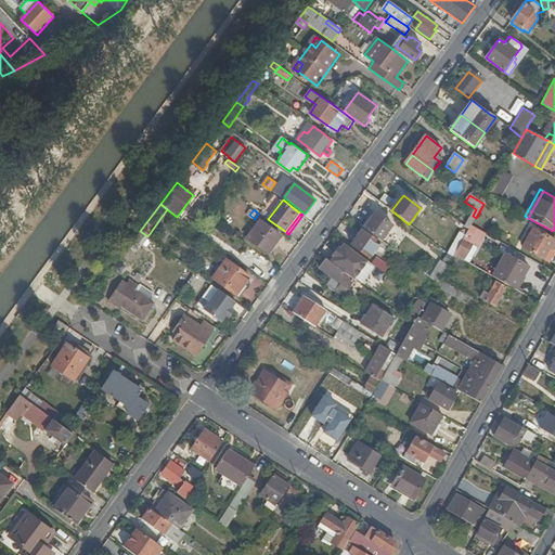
[(375,214),(364,229),(382,242),(392,227),(375,214)]
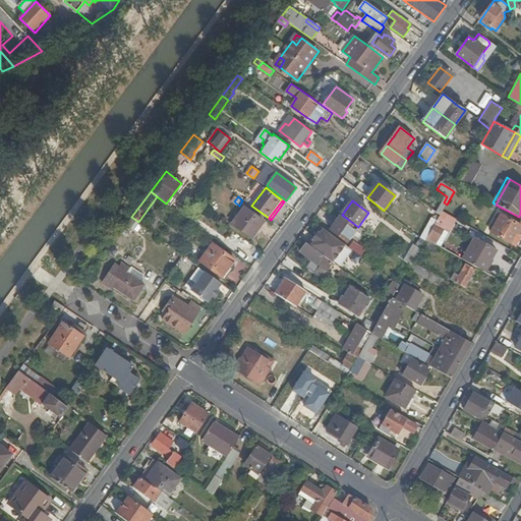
[(440,216),(443,212),(447,205),(444,203),(437,214),(440,216)]
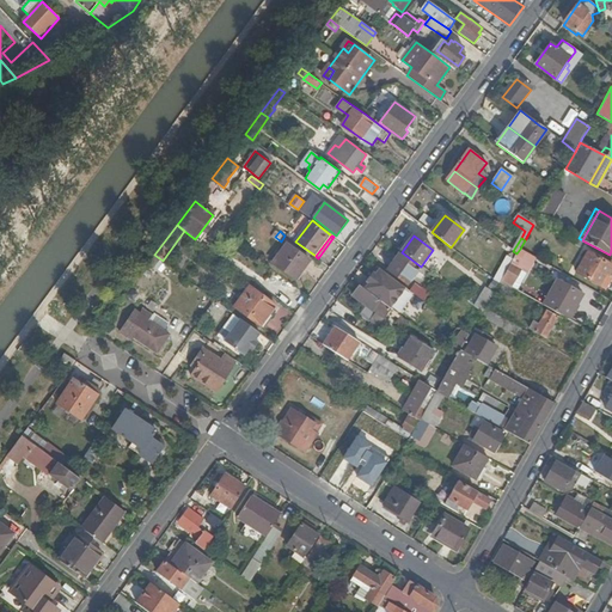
[(311,259),(288,243),(274,262),(297,279),(311,259)]
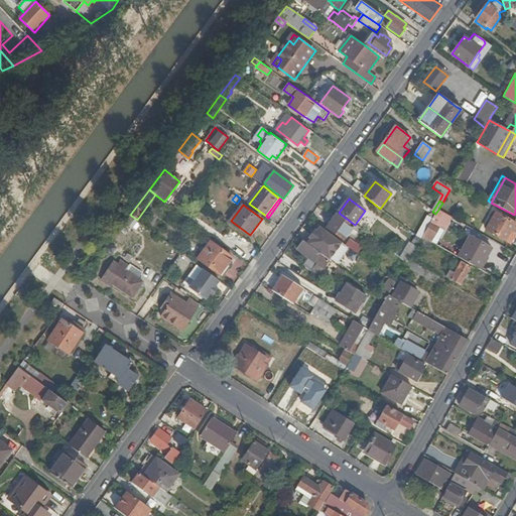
[(441,212),(438,210),(435,214),(430,224),(439,229),(443,231),(452,218),(441,212)]
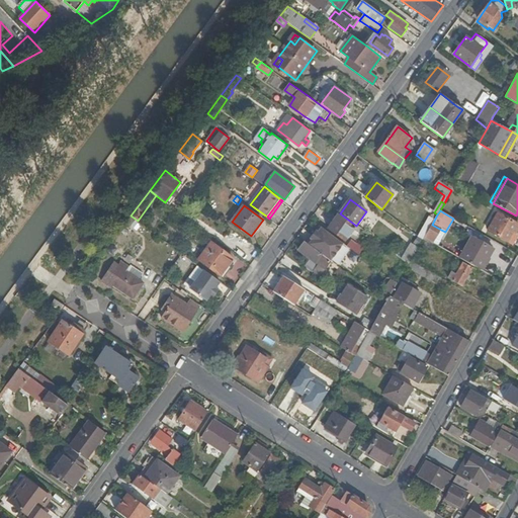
[(516,233),(517,229),(517,224),(498,212),(488,231),(508,242),(514,232),(516,233)]
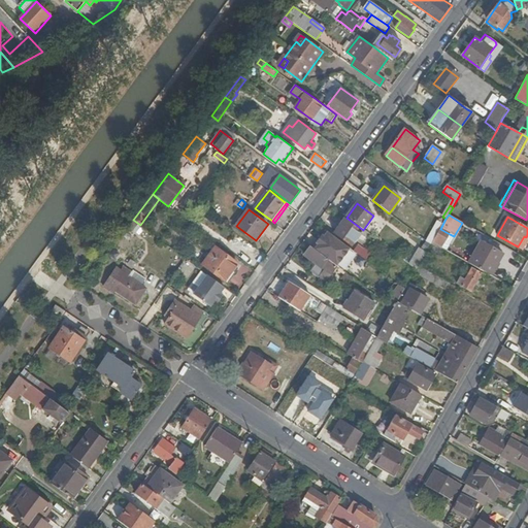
[(362,231),(347,220),(341,226),(340,225),(334,233),(352,245),(362,231)]
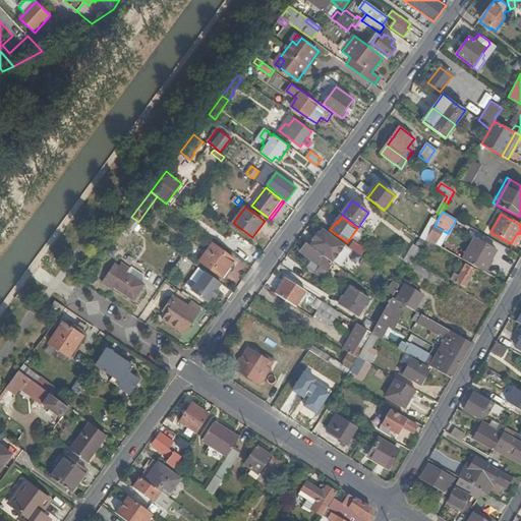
[(444,231),(435,226),(426,240),(436,244),(444,231)]
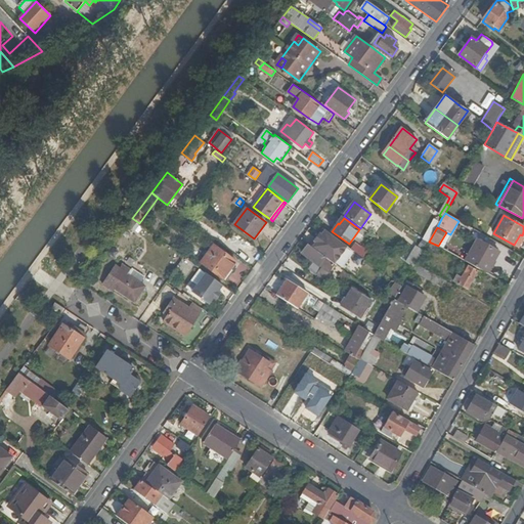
[(325,230),(312,248),(314,249),(328,231),(325,230)]
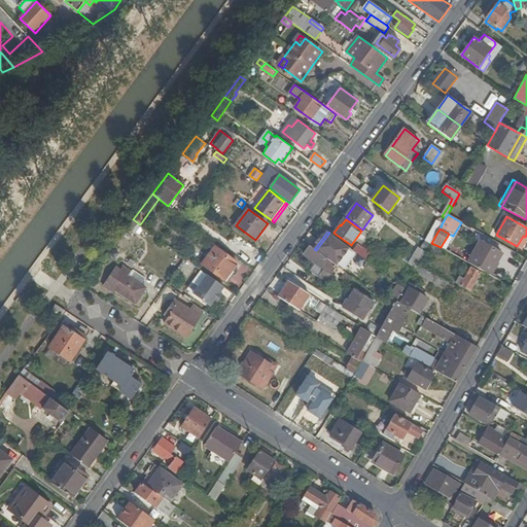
[(352,250),(329,233),(316,250),(327,258),(337,267),(339,268),(352,250)]
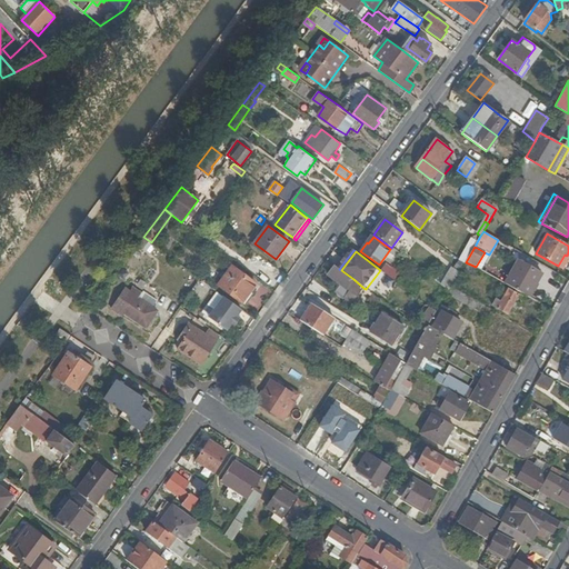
[(568,258),(568,251),(567,256),(565,255),(558,266),(563,269),(568,258)]
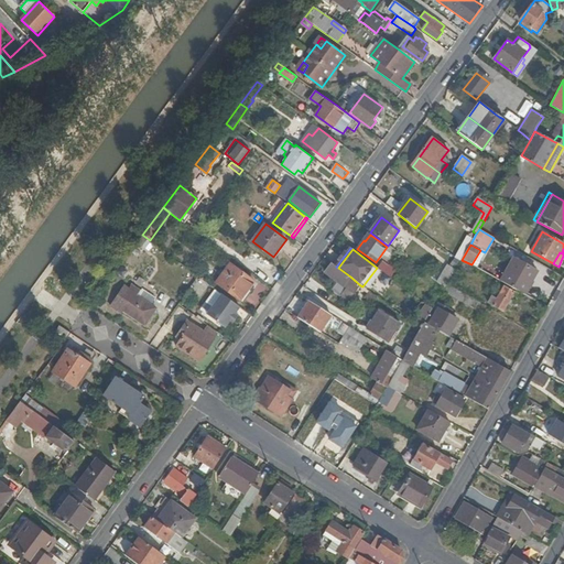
[(500,282),(524,294),(538,271),(514,259),(500,282)]
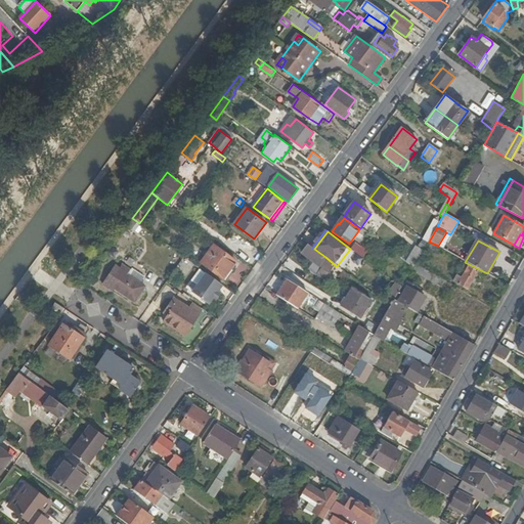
[(355,244),(351,250),(356,253),(362,258),(368,251),(363,247),(361,249),(355,244)]
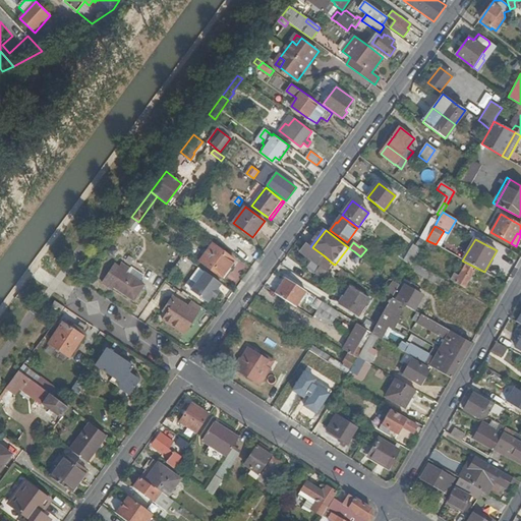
[(235,259),(213,243),(199,261),(222,277),(235,259)]
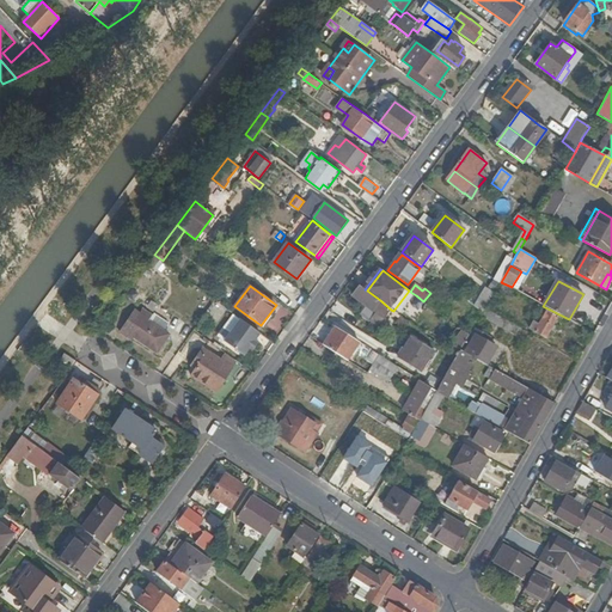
[(365,289),(360,286),(353,295),(366,305),(372,310),(380,300),(367,291),(365,289)]
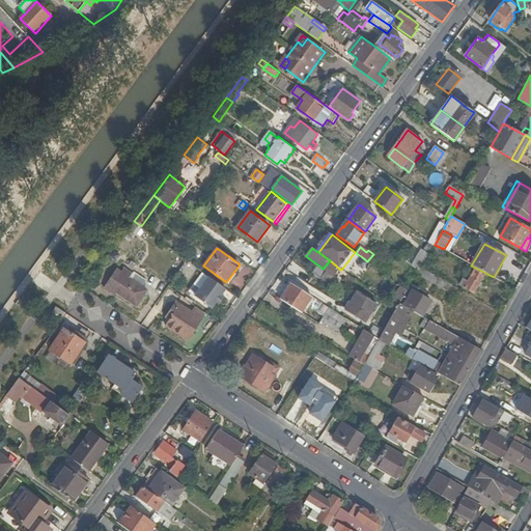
[(420,269),(428,254),(421,250),(412,267),(419,272),(420,269)]
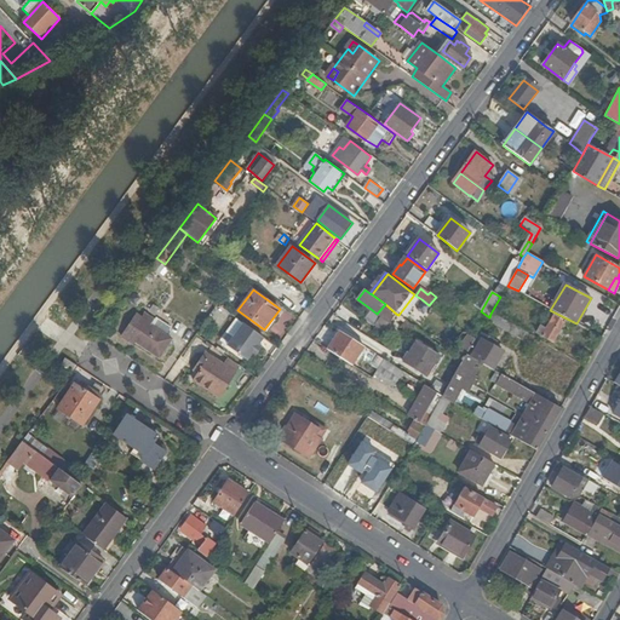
[(415,296),(414,294),(399,315),(406,320),(422,299),(415,296)]
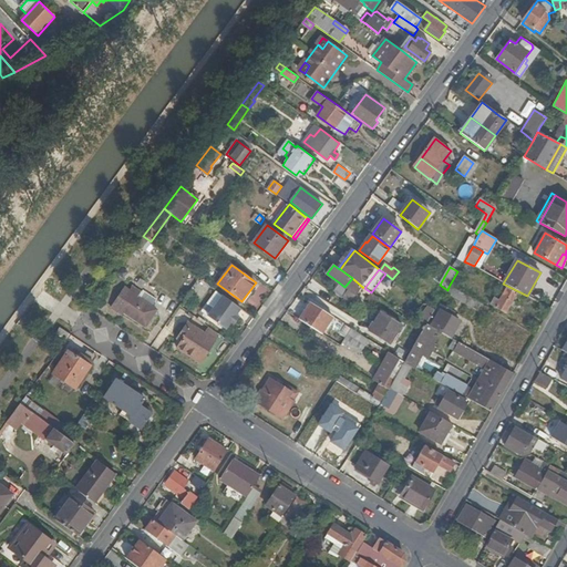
[(212,286),(198,277),(189,291),(202,300),(212,286)]
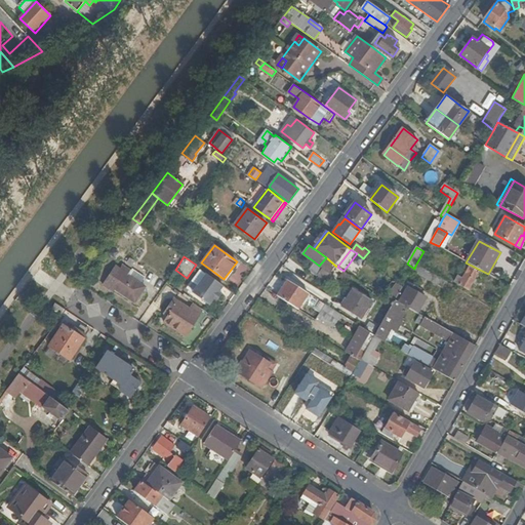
[(319,266),(314,261),(309,269),(324,281),(335,266),(326,257),(319,266)]
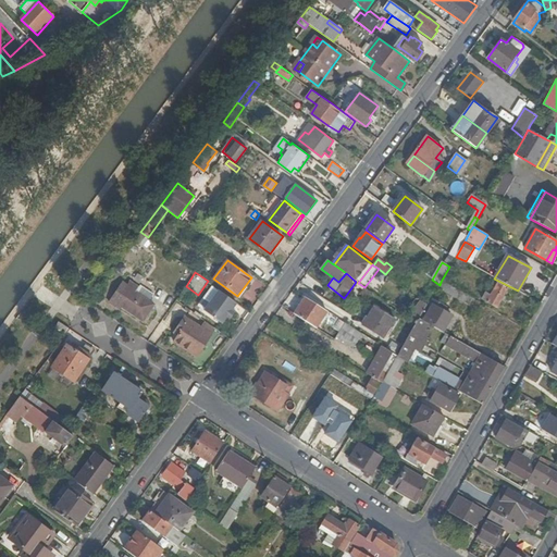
[(155,302),(150,299),(136,291),(139,285),(131,280),(121,295),(125,298),(121,305),(144,320),(155,302)]
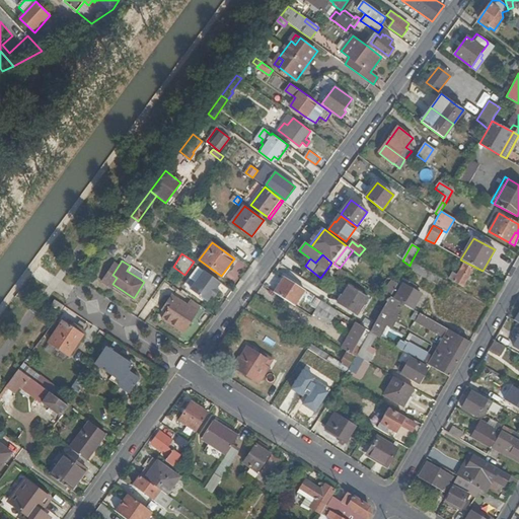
[(420,268),(411,263),(410,266),(408,269),(416,274),(420,268)]
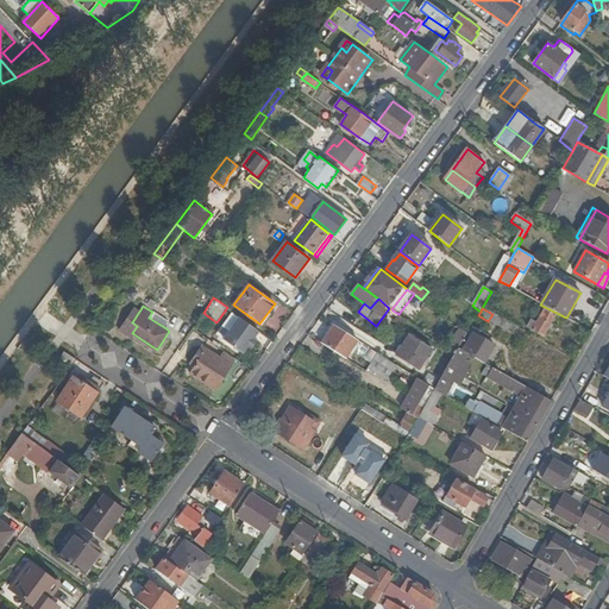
[(556,315),(545,309),(534,327),(532,325),(529,328),(544,336),(556,315)]
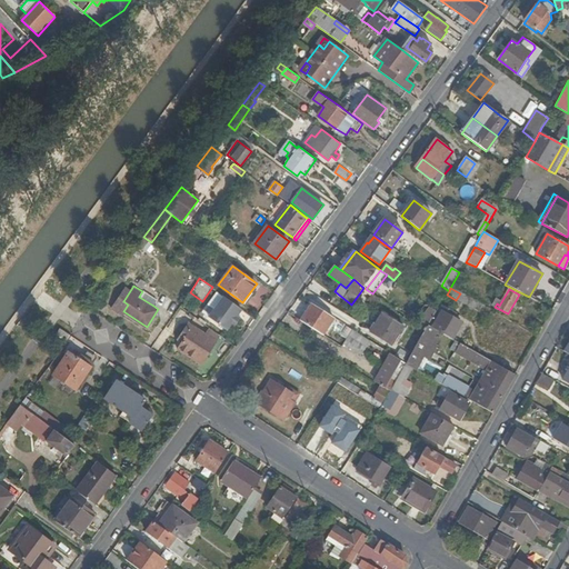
[(322,290),(319,297),(330,303),(333,298),(322,290)]
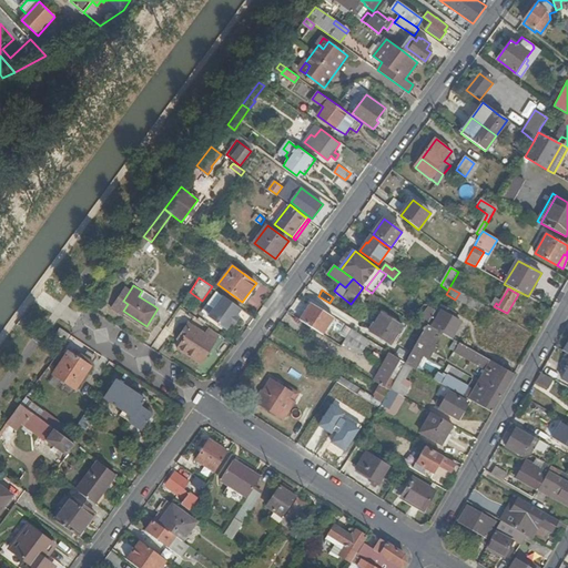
[(139,296),(153,305),(156,301),(142,291),(139,296)]
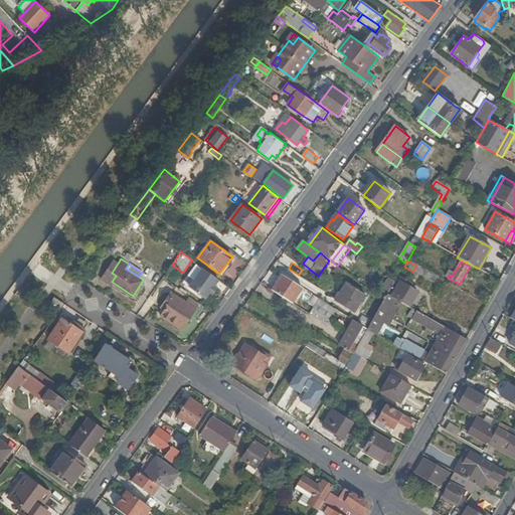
[(427,280),(431,274),(416,266),(412,272),(427,280)]
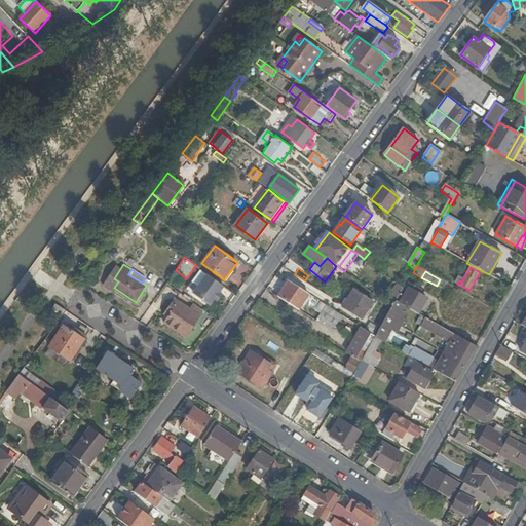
[(211,305),(224,286),(208,273),(193,293),(211,305)]
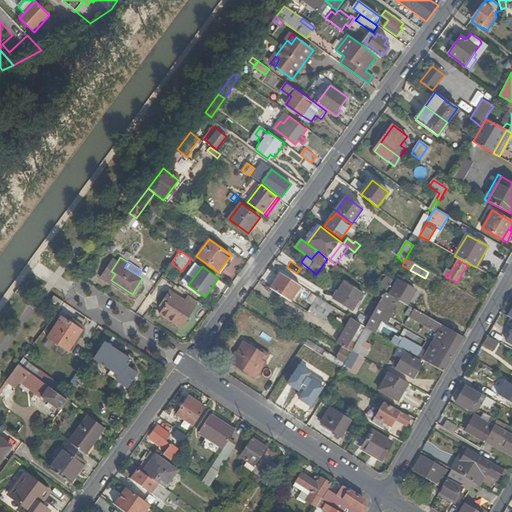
[(301,286),(280,273),(271,288),(291,301),(301,286)]
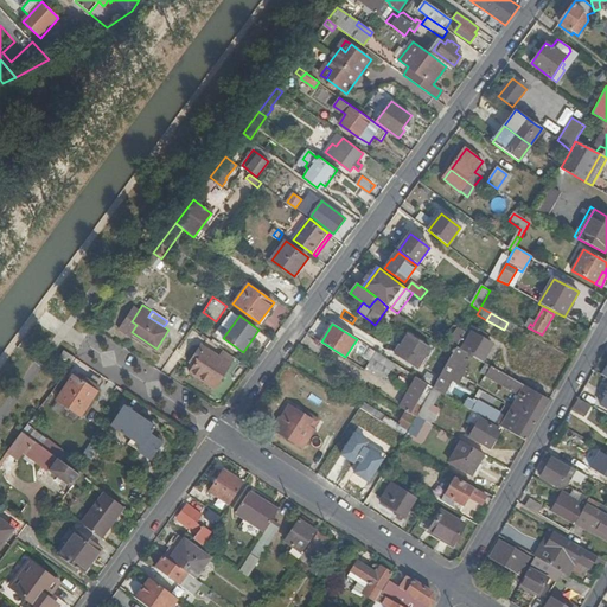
[(470,331),(467,330),(465,333),(458,346),(473,355),(472,357),(483,363),(493,345),(483,339),(485,334),(472,326),(470,331)]
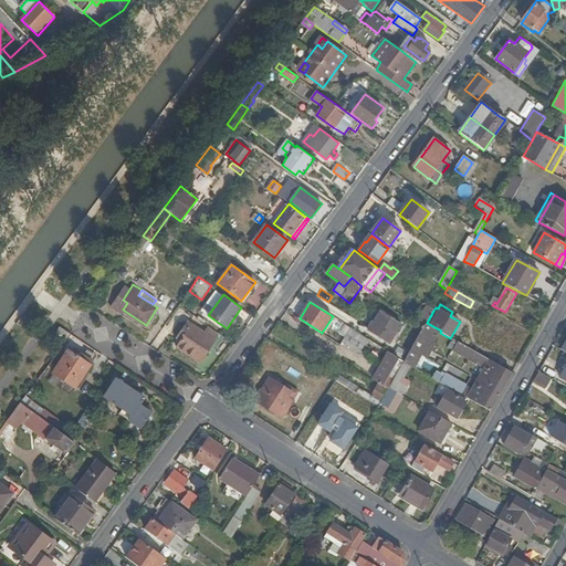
[(400,325),(381,313),(369,332),(369,333),(388,345),(400,325)]
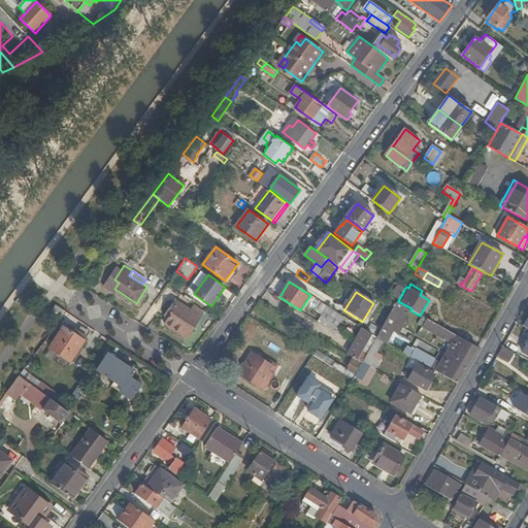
[(201,317),(191,309),(176,299),(166,314),(170,317),(166,323),(188,337),(201,317)]
